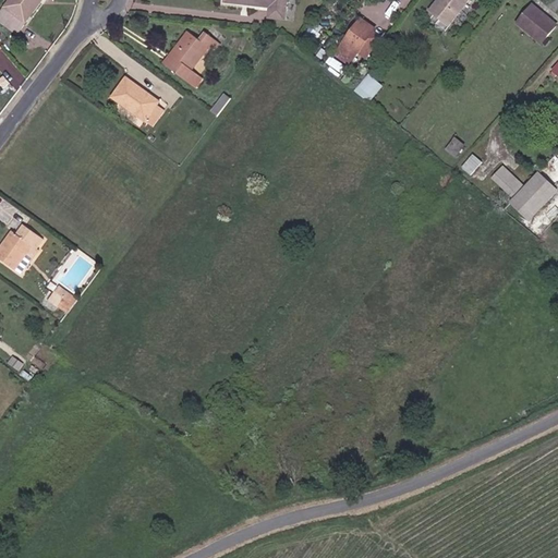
[(7,0),(0,9),(0,15),(17,28),(38,0),(7,0)]
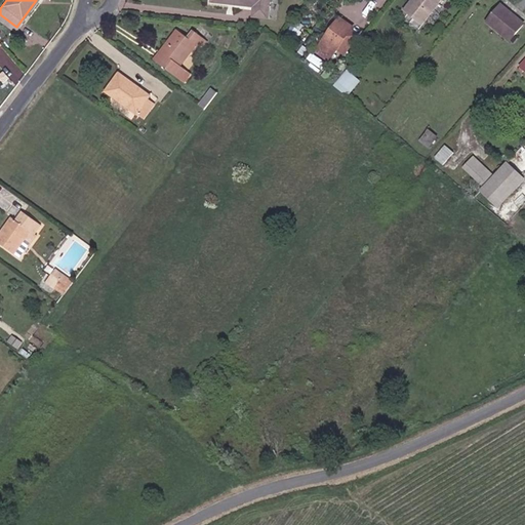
[(230,0),(230,5),(250,8),(248,18),(265,22),(268,0),(230,0)]
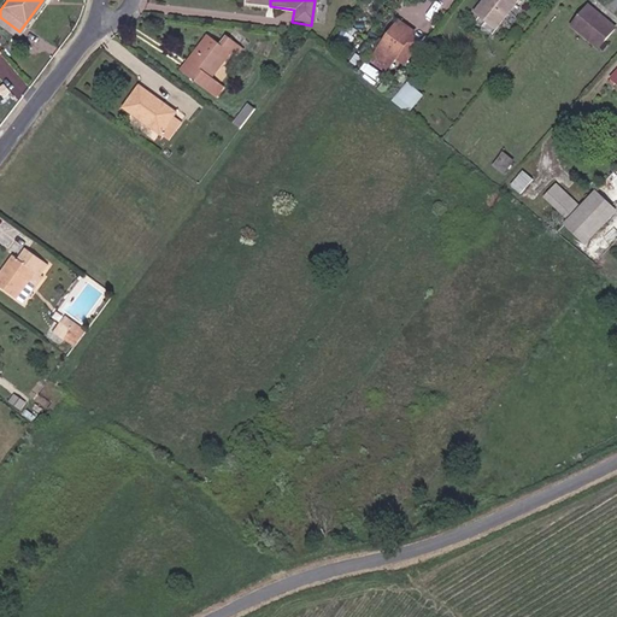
[(493,34),(518,0),(483,0),(471,17),(493,34)]
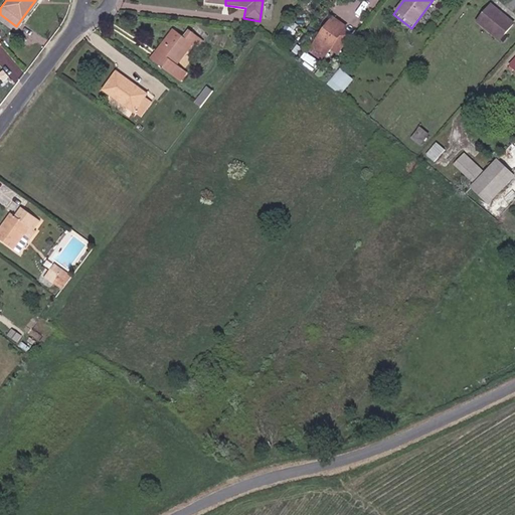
[(489,8),(475,25),(498,44),(512,27),(489,8)]
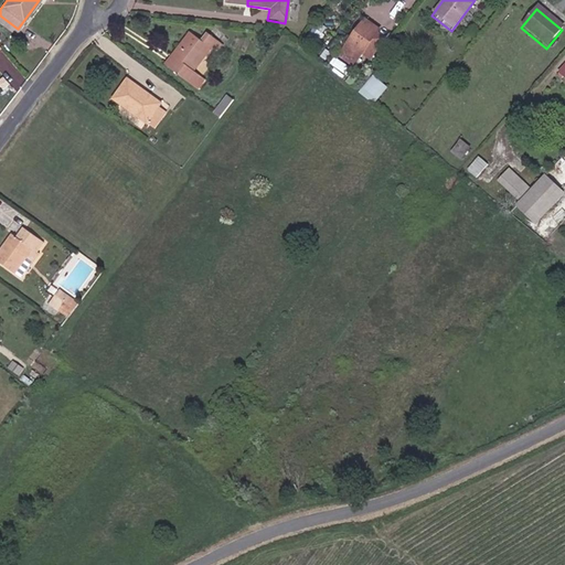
[(360,24),(374,35),(377,30),(363,20),(360,24)]
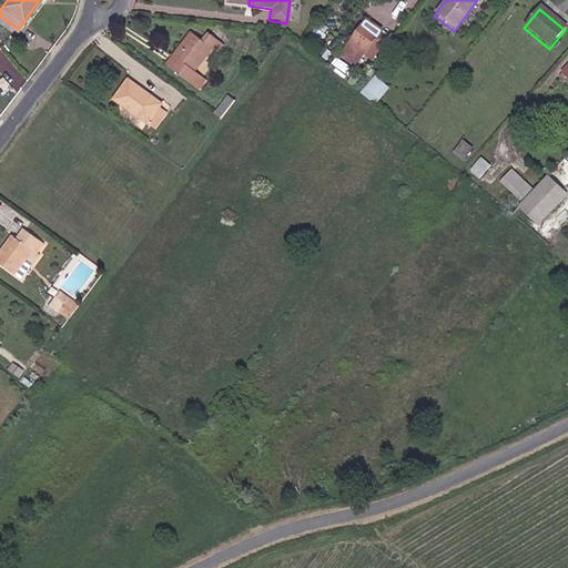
[(376,36),(362,24),(343,52),(357,62),(376,36)]
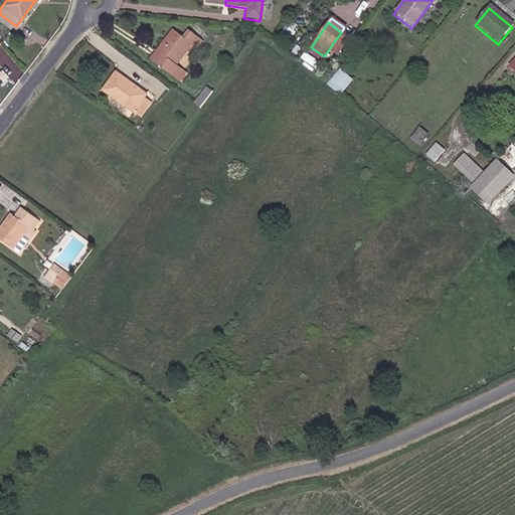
[(172,26),(166,35),(169,38),(156,56),(176,72),(183,64),(177,59),(191,40),(194,43),(200,35),(188,26),(182,34),(172,26)]
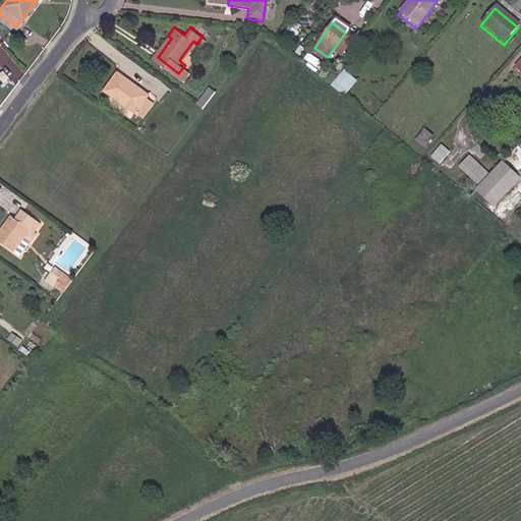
[(171,39),(168,36),(154,55),(158,57),(171,39)]
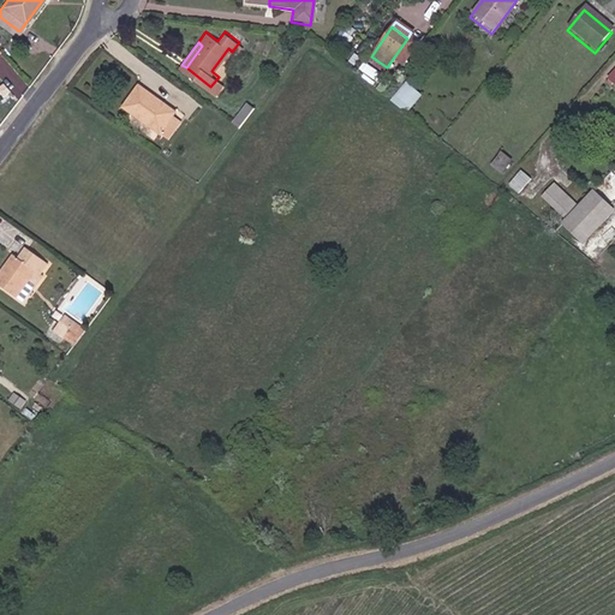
[(614,69),(604,82),(614,89),(614,88),(614,69)]
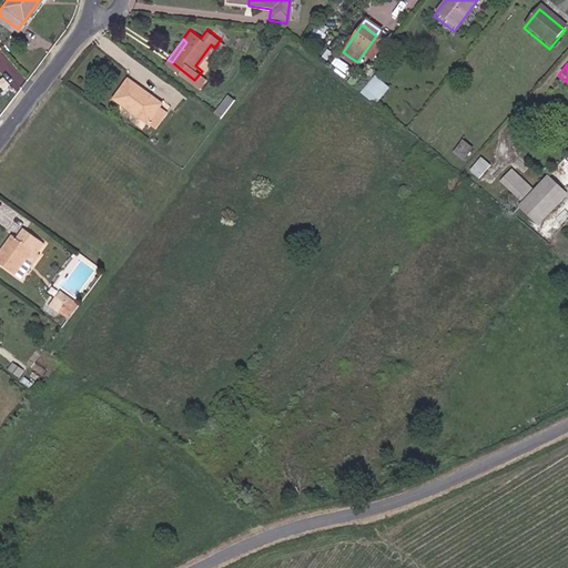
[(128,75),(114,94),(149,118),(162,100),(128,75)]
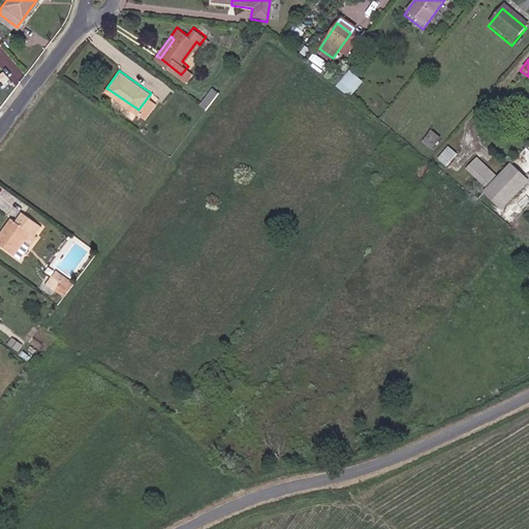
[(359,84),(345,73),(340,81),(353,91),(359,84)]
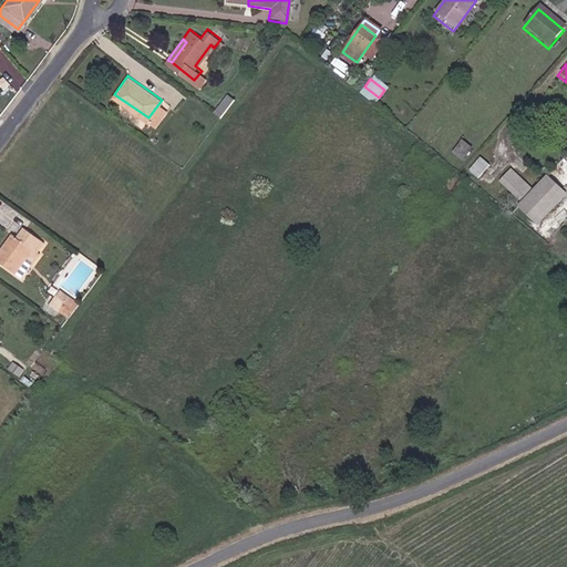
[(465,174),(474,182),(486,168),(477,161),(465,174)]
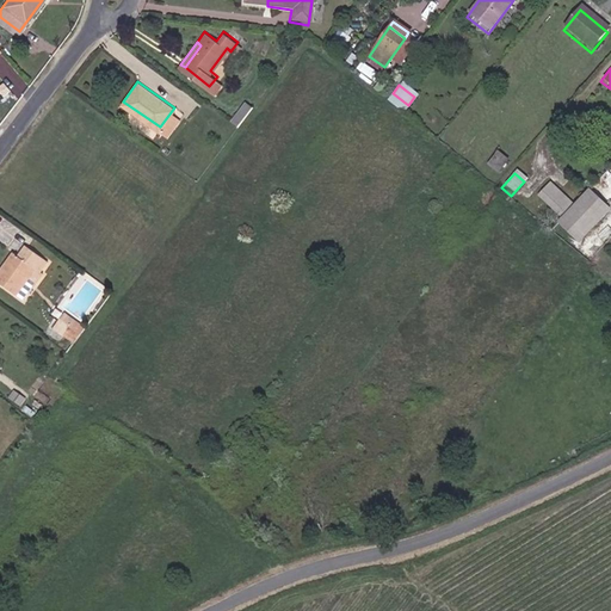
[(551,180),(539,196),(563,215),(575,199),(551,180)]
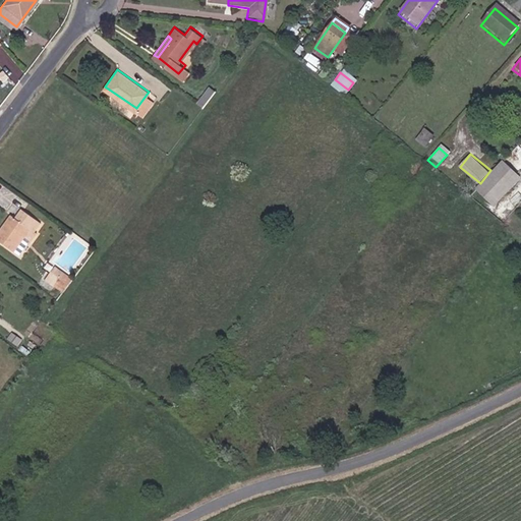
[(520,174),(505,159),(477,187),(496,207),(520,180),(520,174)]
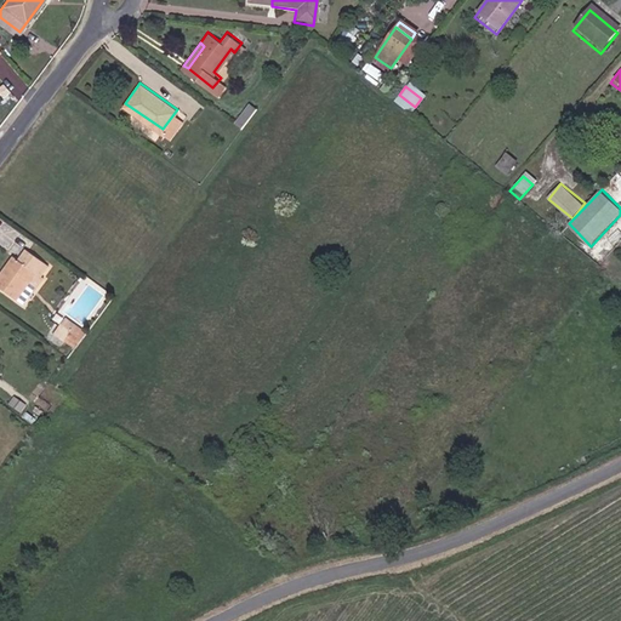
[(29,275),(39,283),(52,265),(26,246),(20,255),(15,252),(0,271),(0,284),(15,296),(29,275)]
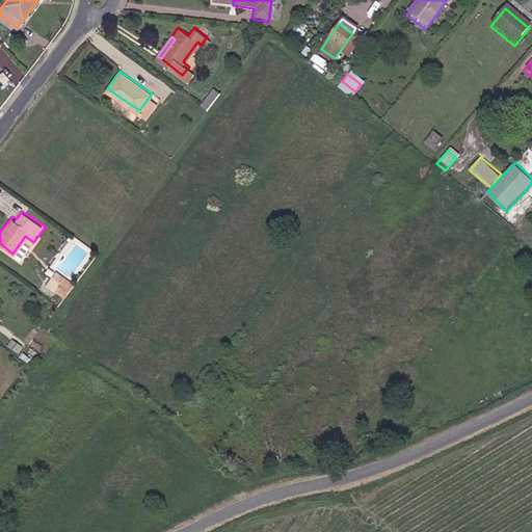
[(21,258),(33,242),(25,236),(12,254),(21,258)]
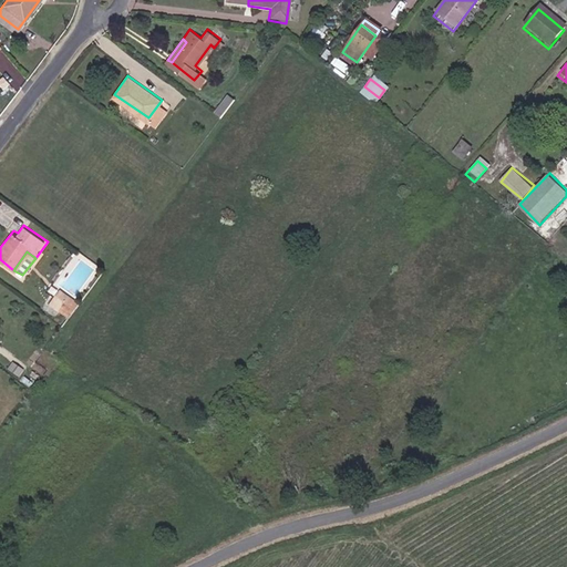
[(61,289),(50,306),(71,319),(81,303),(61,289)]
